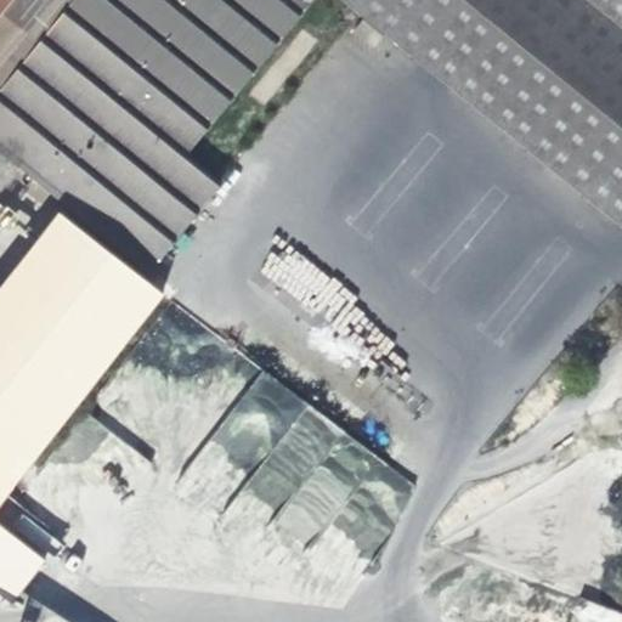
[(0,0),(0,154),(79,218),(66,235),(52,224),(10,276),(0,267),(0,501),(153,309),(176,328),(213,281),(168,244),(215,187),(180,159),(307,0),(0,0)]
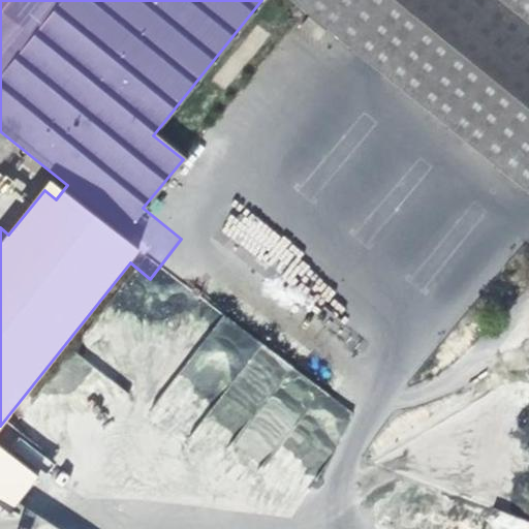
[(528,0),(289,0),(528,193),(528,0)]
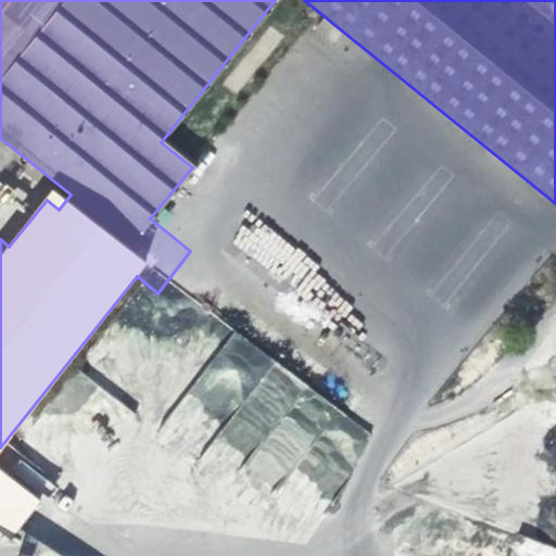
[(26,184),(0,215),(0,239),(9,247),(47,200),(26,184)]
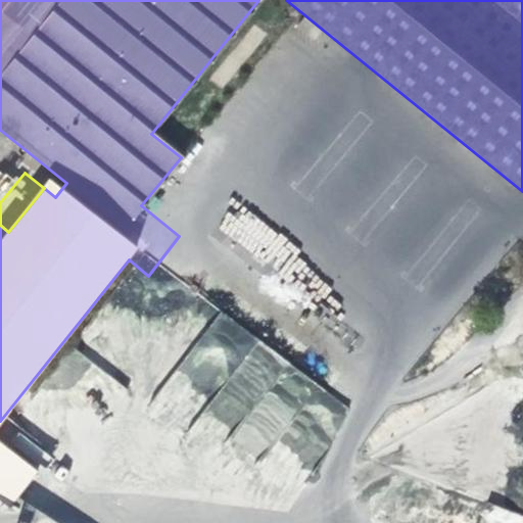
[(238,220),(233,217),(224,233),(245,246),(251,237),(238,229),(248,212),(244,210),(238,220)]
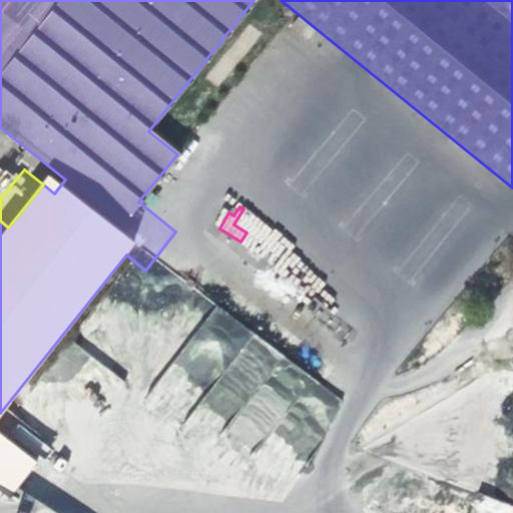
[(342,410),(340,398),(216,305),(195,333),(207,342),(194,359),(199,384),(185,387),(187,399),(192,402),(196,424),(210,422),(247,450),(266,447),(268,444),(288,441),(290,450),(304,460),(342,410)]
